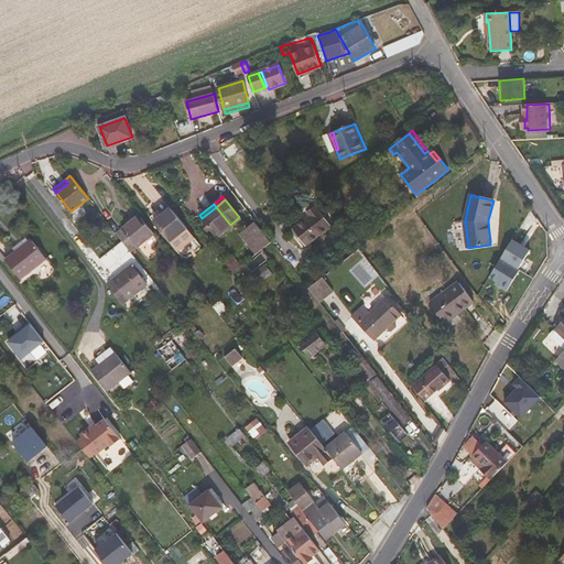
[(324,231),(329,227),(332,226),(315,205),(306,210),(310,215),(293,228),(306,245),(324,231)]
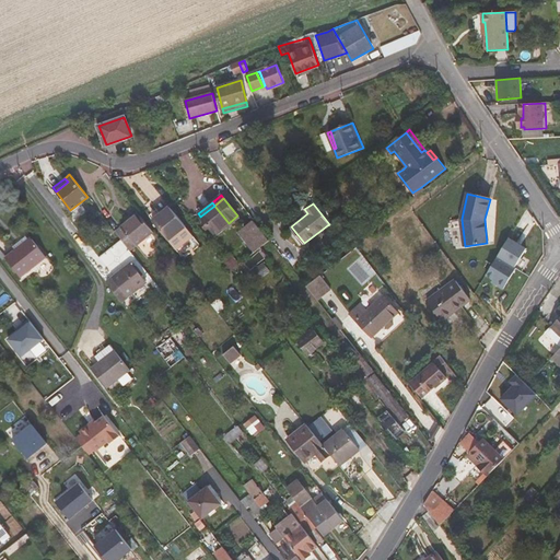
[(172,209),(170,206),(160,213),(162,216),(172,209)]
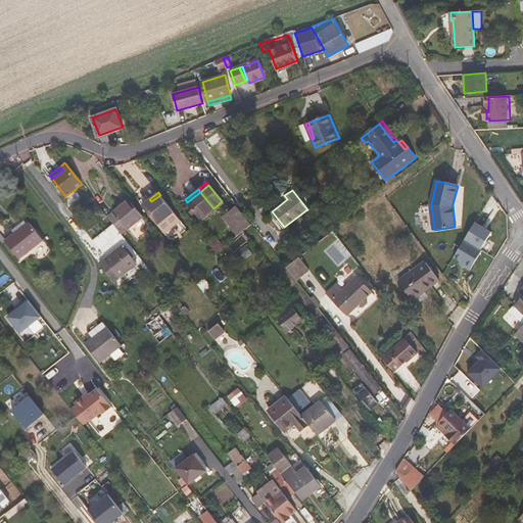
[(205,220),(203,217),(214,208),(200,192),(187,202),(202,222),(205,220)]
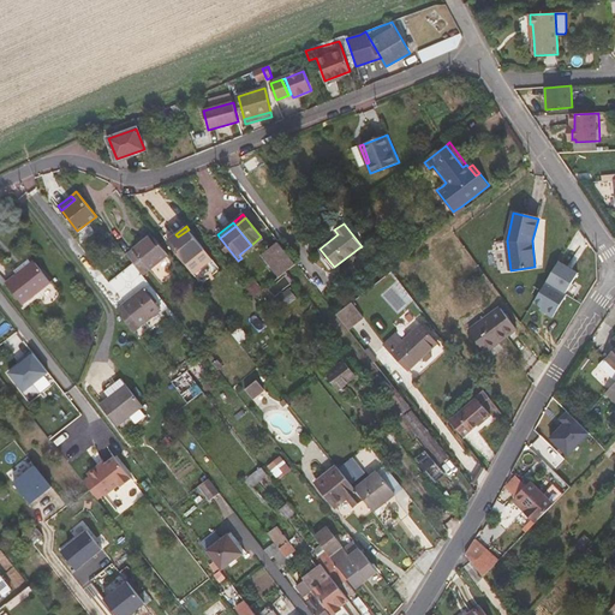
[(167,242),(192,273),(212,257),(189,230),(178,237),(175,234),(167,242)]
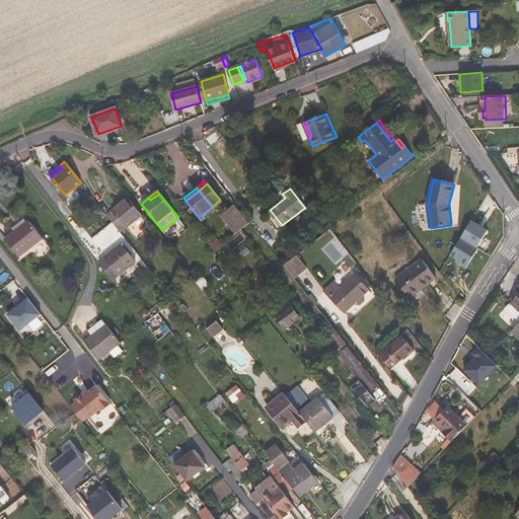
[(112,221),(121,232),(142,215),(128,197),(106,214),(112,221)]
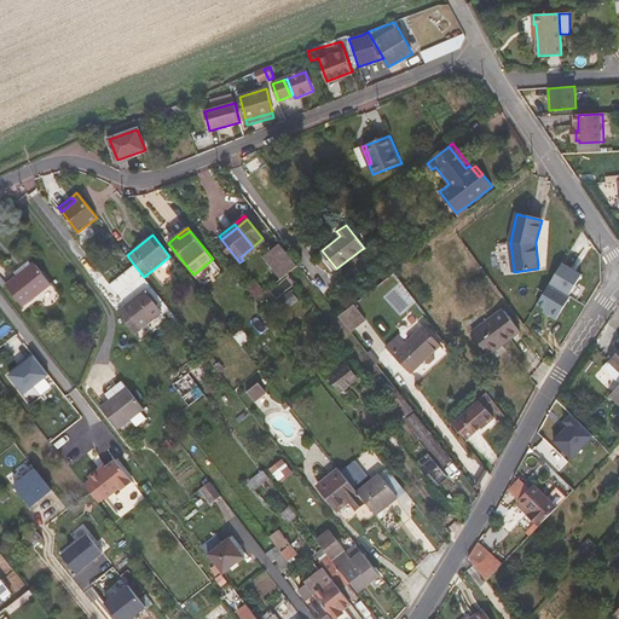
[(255,250),(266,242),(262,238),(253,247),(255,250)]
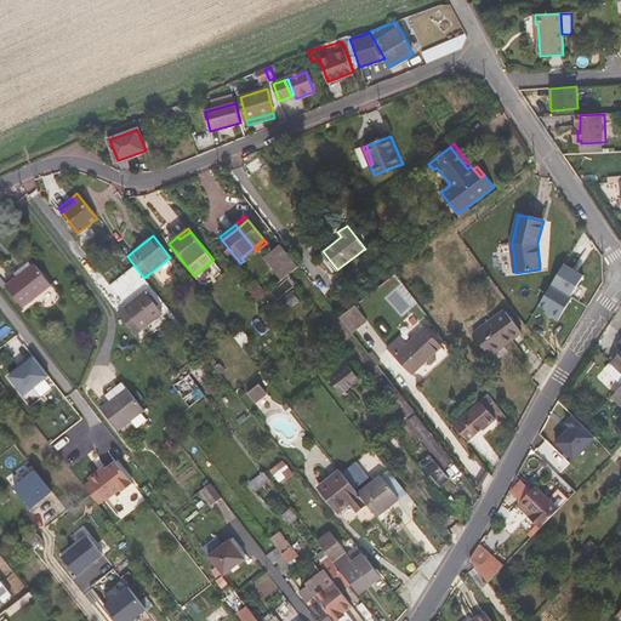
[(283,245),(273,254),(289,274),(300,266),(283,245)]
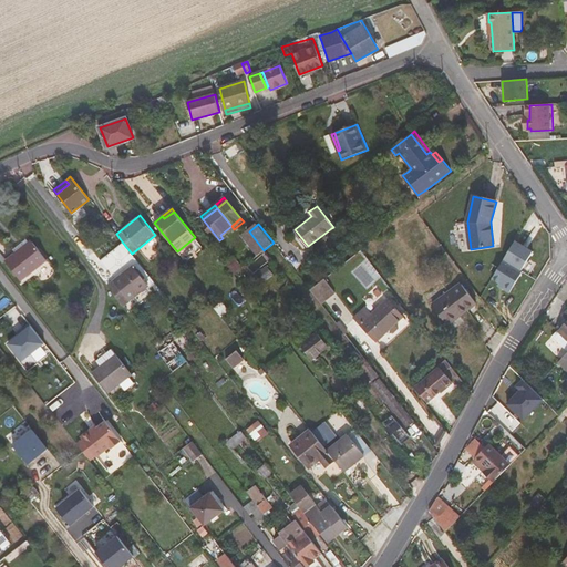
[(232,226),(220,235),(223,238),(234,229),(232,226)]
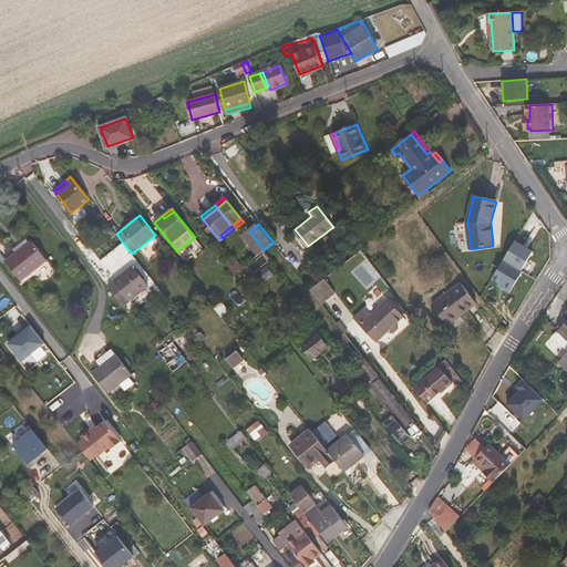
[(27,239),(13,249),(16,253),(29,243),(27,239)]
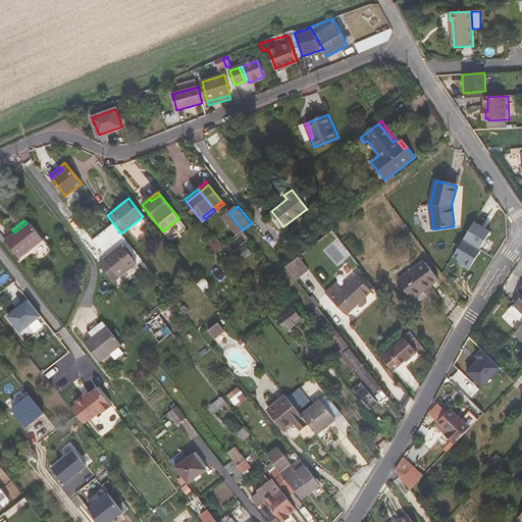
[(30,221),(27,223),(14,232),(12,235),(6,240),(5,240),(19,258),(43,240),(30,221)]
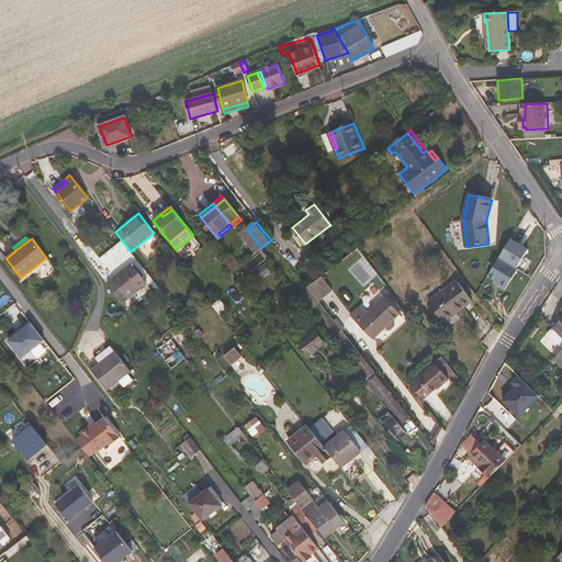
[(510,239),(499,258),(517,269),(528,250),(510,239)]
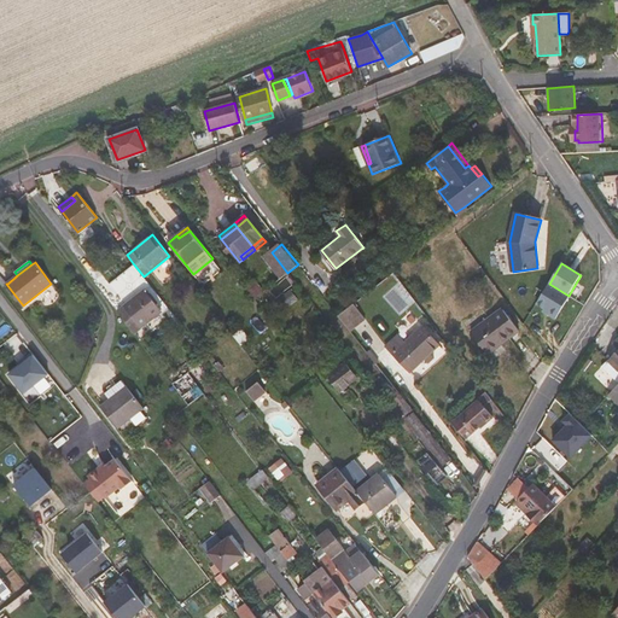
[(569,296),(549,284),(536,304),(544,309),(542,312),(555,319),(570,296),(569,296)]
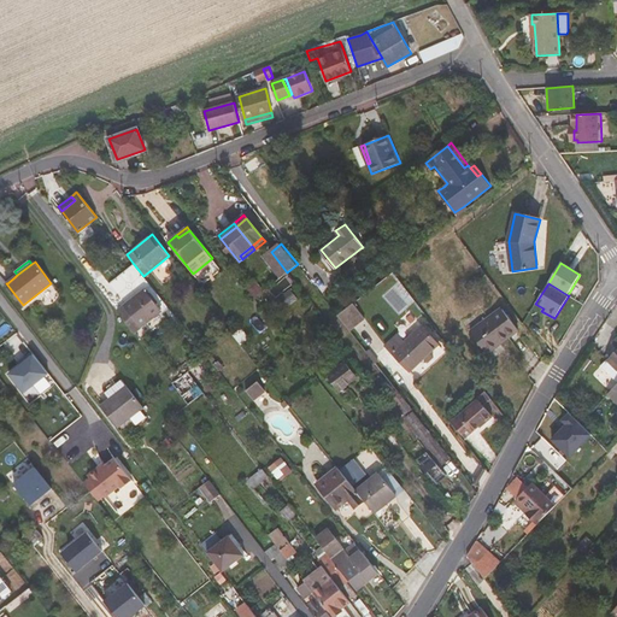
[(160,311),(145,291),(117,311),(134,331),(160,311)]
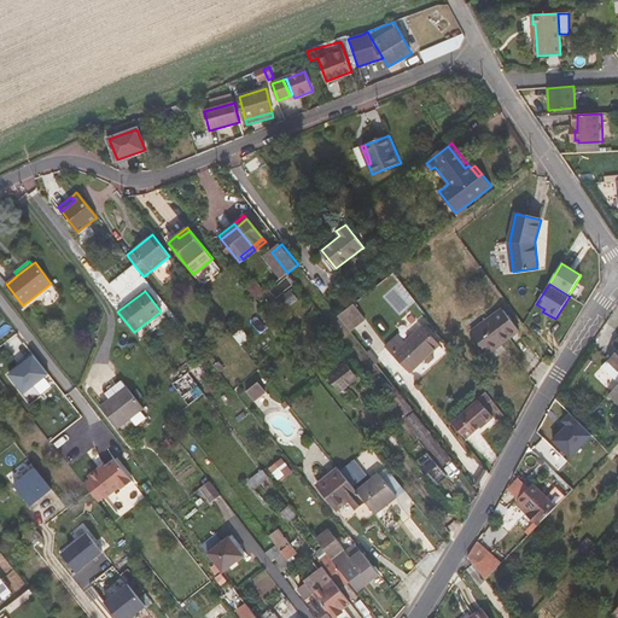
[(350,331),(366,319),(355,303),(338,316),(350,331)]
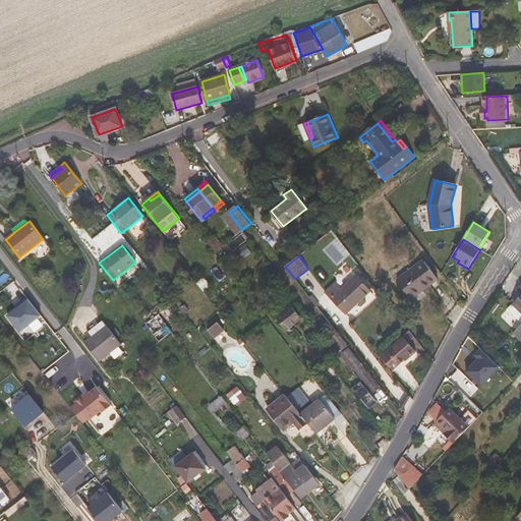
[(396,278),(410,298),(438,279),(423,258),(396,278)]
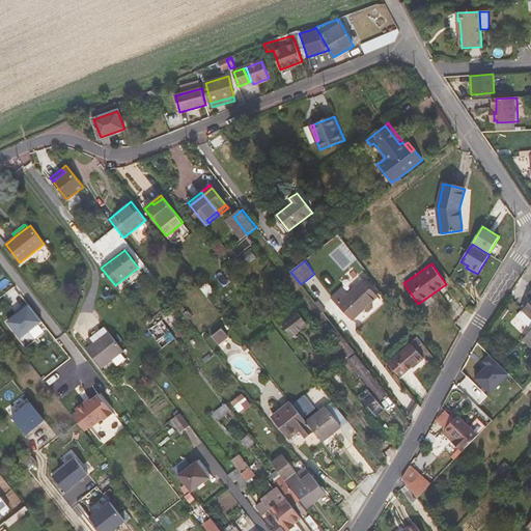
[(378,296),(363,281),(350,294),(338,304),(353,319),(363,310),(369,304),(378,296)]
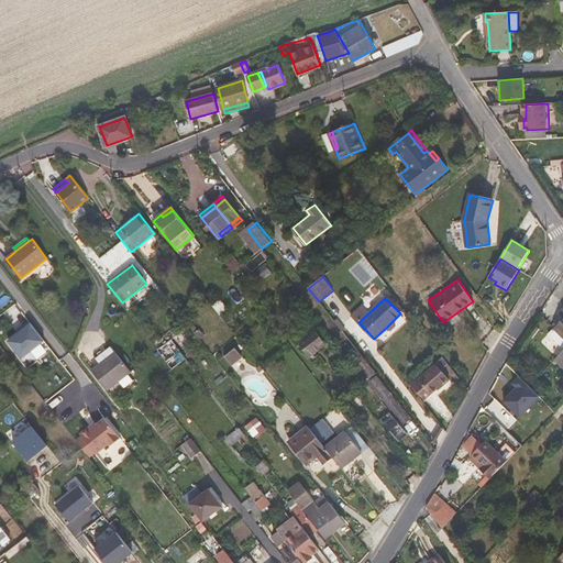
[(363,305),(352,315),(359,322),(371,311),(363,305)]
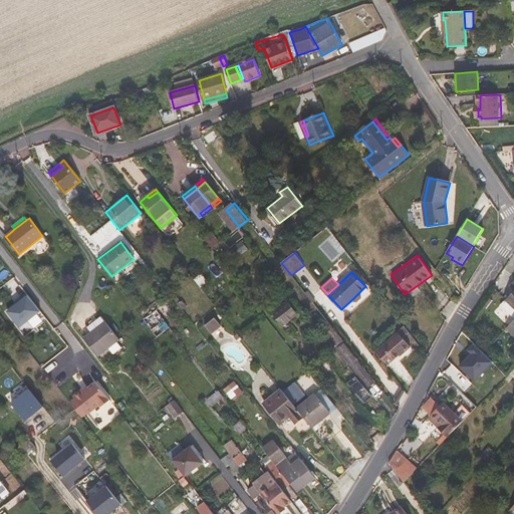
[(28,294),(25,296),(14,305),(11,307),(5,311),(4,312),(18,330),(41,312),(28,294)]
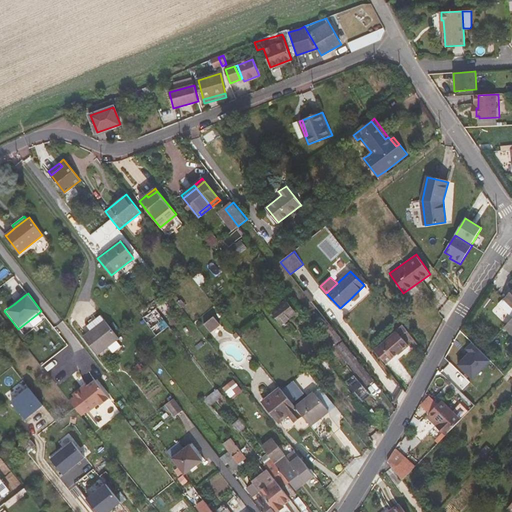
[(354,303),(360,297),(356,293),(350,299),(354,303)]
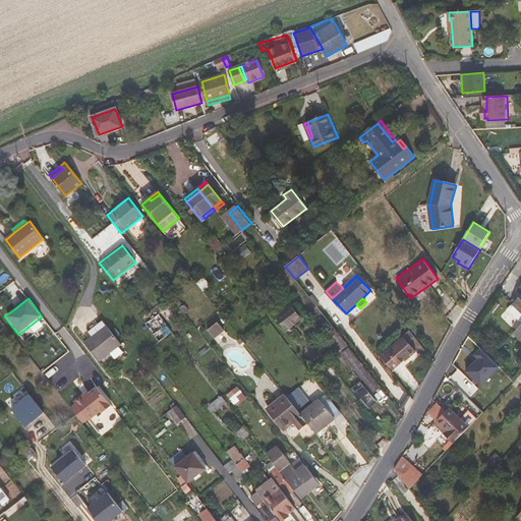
[(520,312),(513,304),(508,309),(520,322),(520,312)]
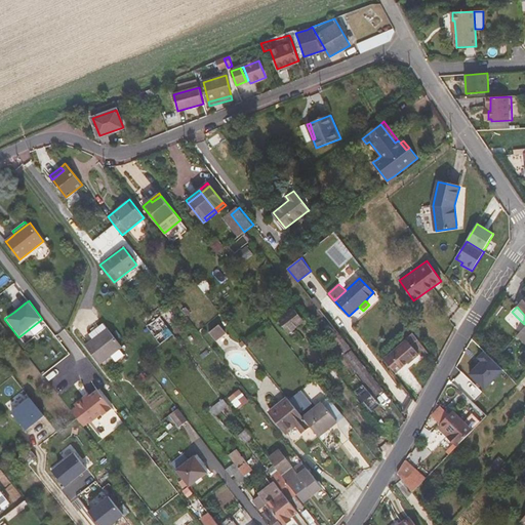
[(305,321),(293,308),(279,319),(289,332),(305,321)]
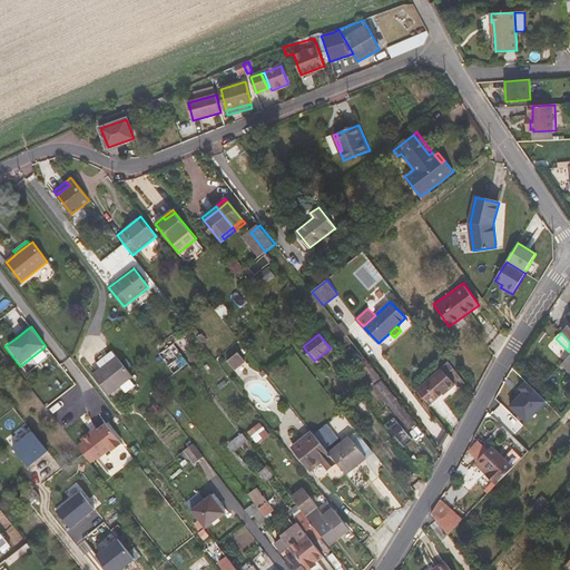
[(188,363),(175,343),(159,355),(174,373),(188,363)]
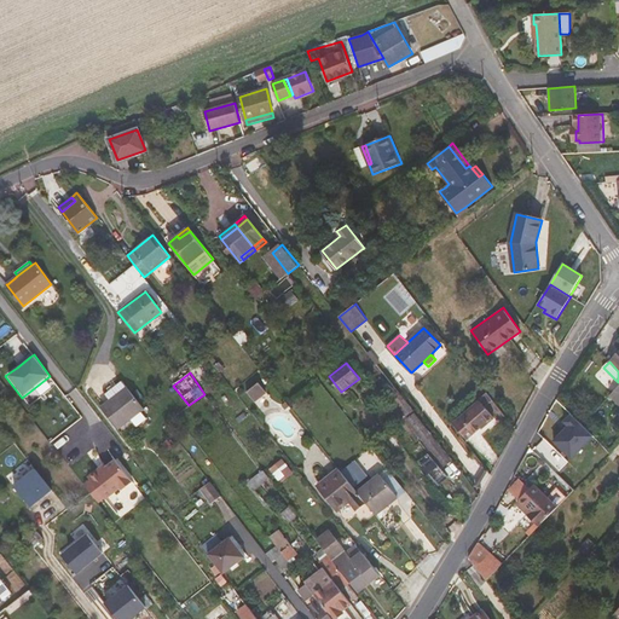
[(121,381),(111,388),(117,395),(127,388),(121,381)]
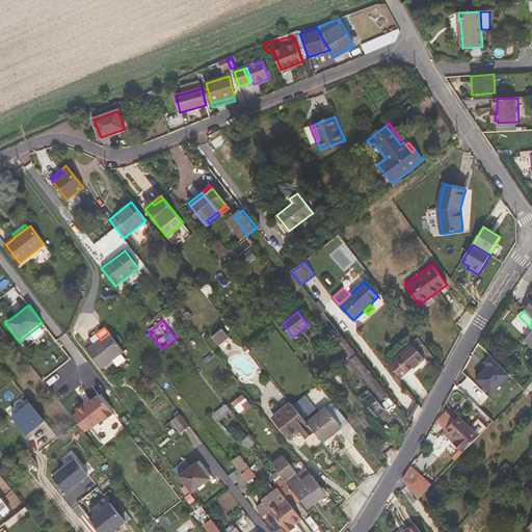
[(229,337),(221,327),(211,336),(218,345),(229,337)]
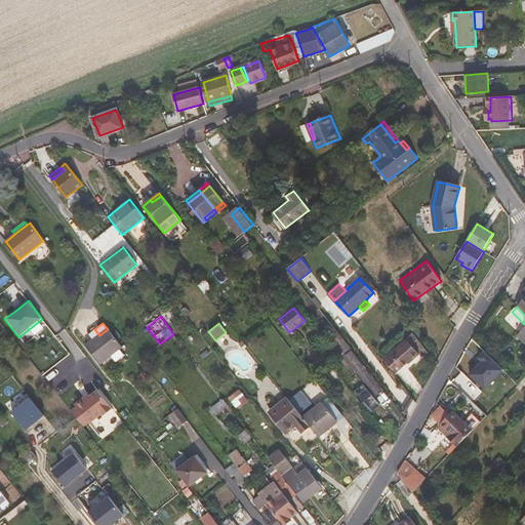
[(99,364),(121,347),(108,329),(99,335),(95,339),(94,337),(85,345),(99,364)]
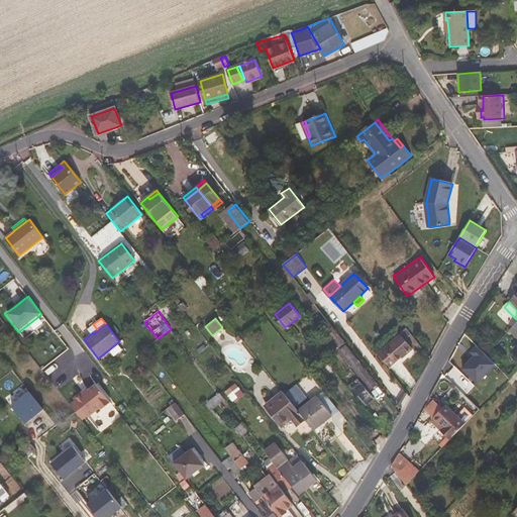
[(359,374),(372,389),(378,385),(331,326),(327,329),(341,348),(339,350),(358,375),(359,374)]
